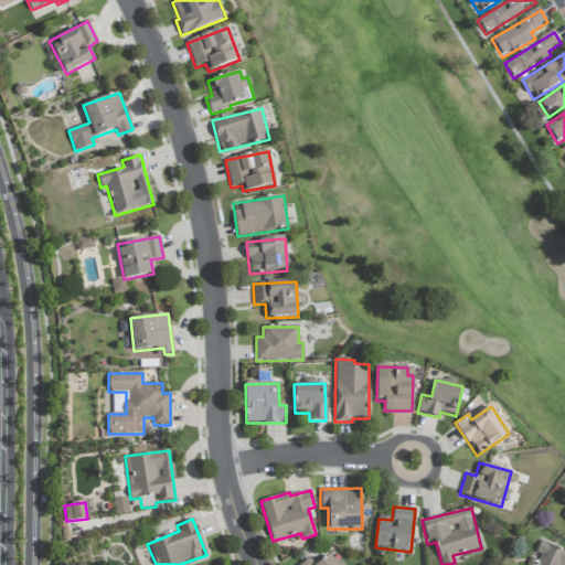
[(564,564),(564,552),(540,541),(534,554),(540,556),(535,564),(564,564)]
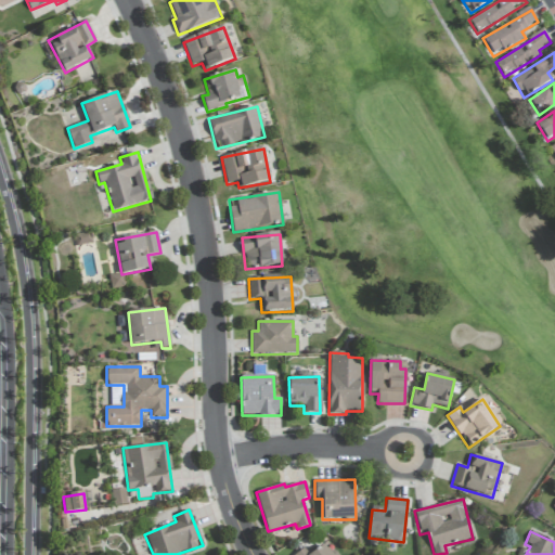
[(315,553),(311,545),(296,554),(332,554),(326,546),(315,553)]
